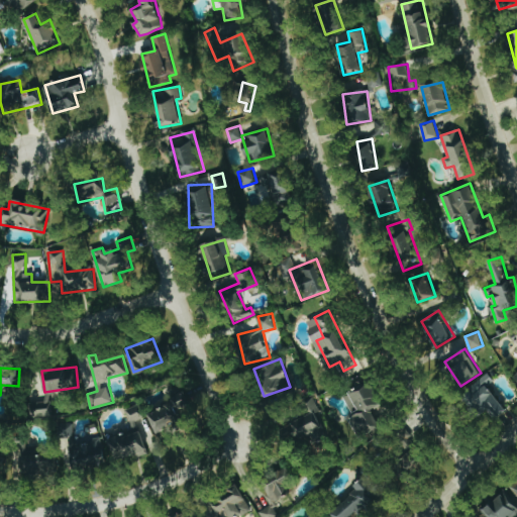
[(494,380),(490,374),(466,390),(480,411),(485,408),(492,419),(506,410),(489,384),(494,380)]
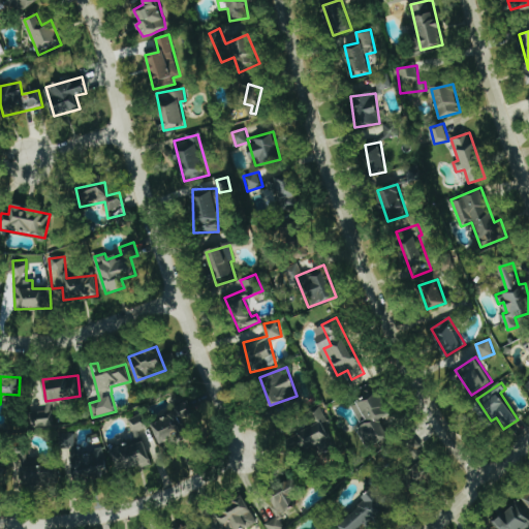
[(390,438),(382,419),(391,415),(379,386),(365,393),(367,397),(351,404),(369,446),(390,438)]
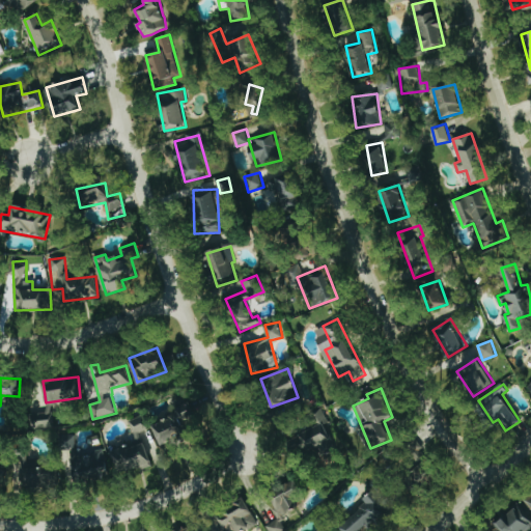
[(161,446),(191,432),(183,411),(151,424),(161,446)]
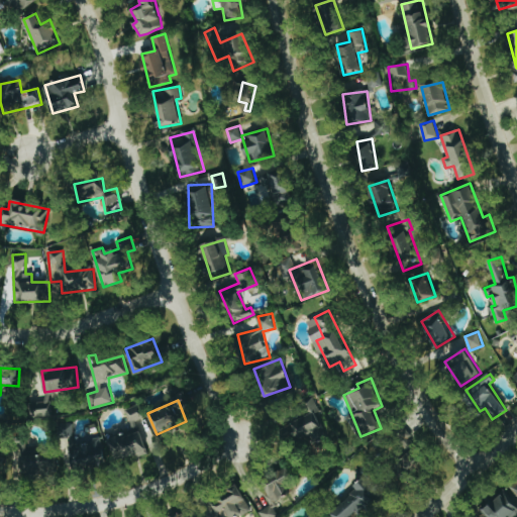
[(301,406),(306,414),(281,430),(285,438),(293,433),(299,442),(309,435),(315,444),(332,434),(310,400),(301,406)]
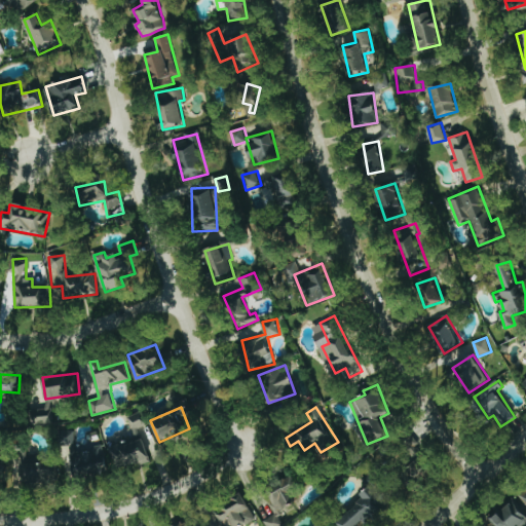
[(53,422),(52,408),(33,409),(34,424),(53,422)]
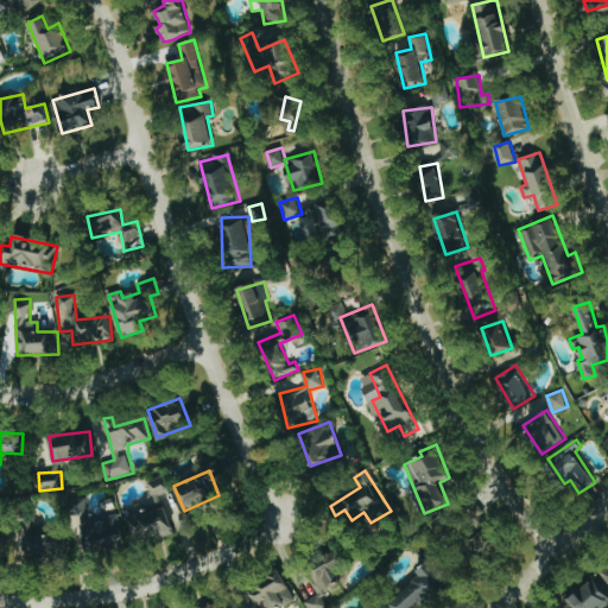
[(169,494),(165,477),(151,480),(153,498),(169,494)]
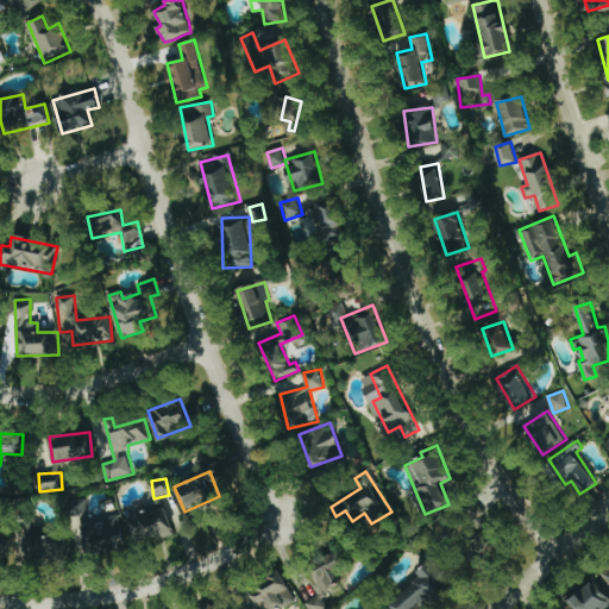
[(124,522),(110,523),(108,513),(88,514),(87,496),(68,497),(68,516),(83,515),(86,552),(125,550),(124,522)]
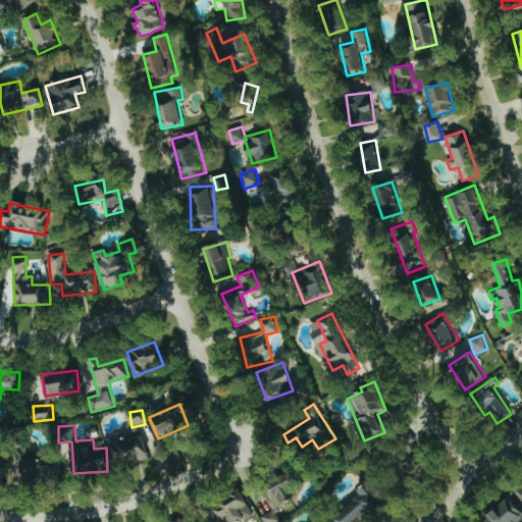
[(119,469),(151,457),(142,433),(110,446),(119,469)]
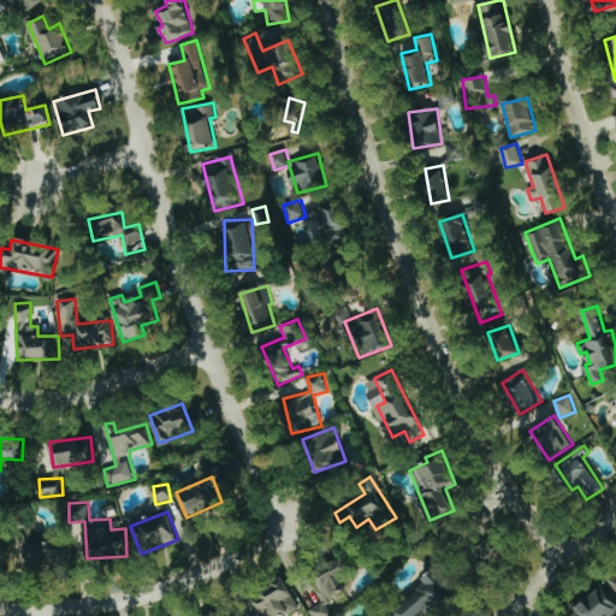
[(471,517),(479,538),(495,531),(486,511),(471,517)]
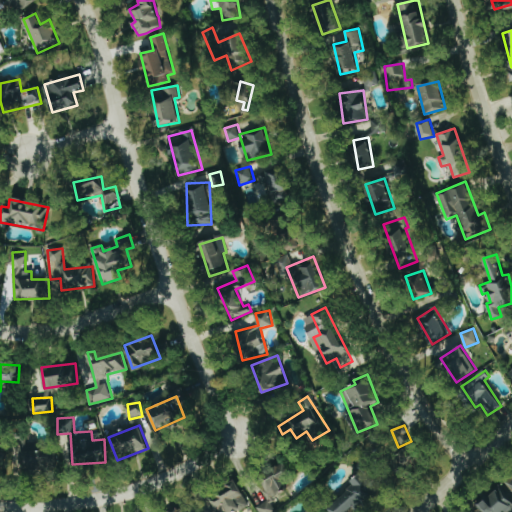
[(60,470),(59,448),(20,450),(21,471),(60,470)]
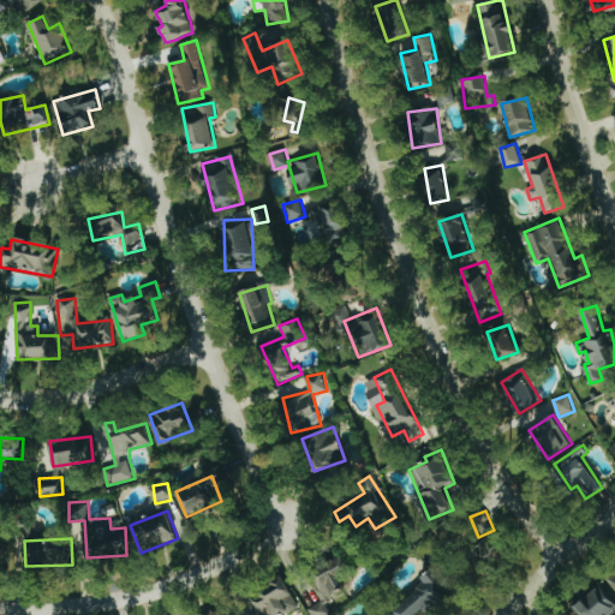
[(500,561),(499,542),(475,543),(476,562),(500,561)]
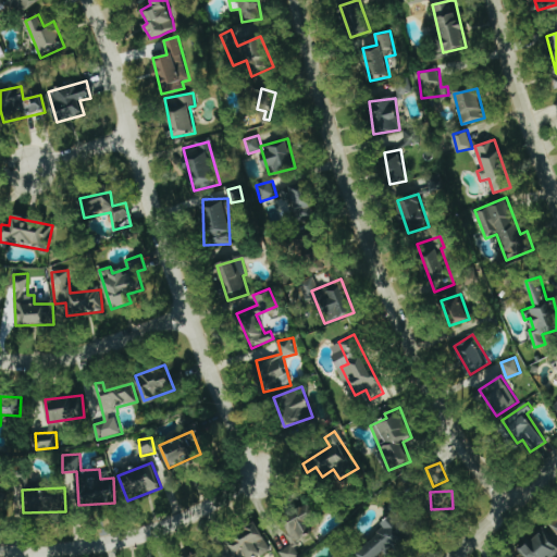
[(320,525),(310,502),(283,514),(293,537),(320,525)]
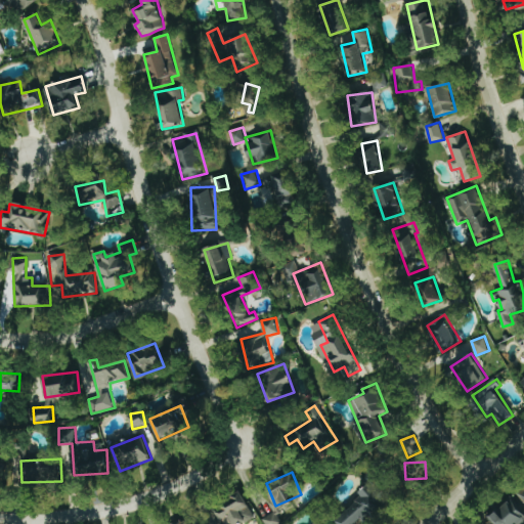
[(335,520),(338,523),(361,523),(388,499),(374,484),(335,520)]
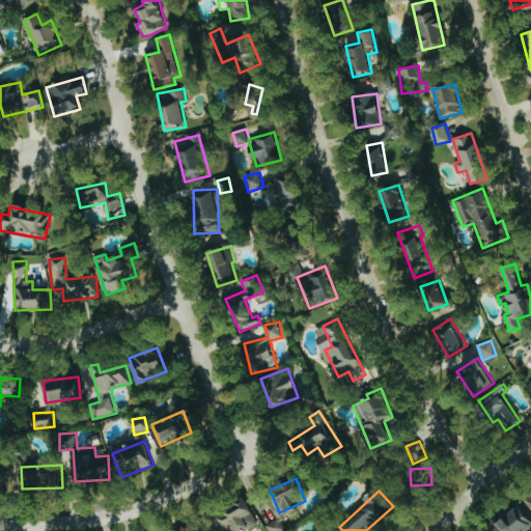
[(245,530),(259,523),(245,499),(210,519),(217,530),(245,530)]
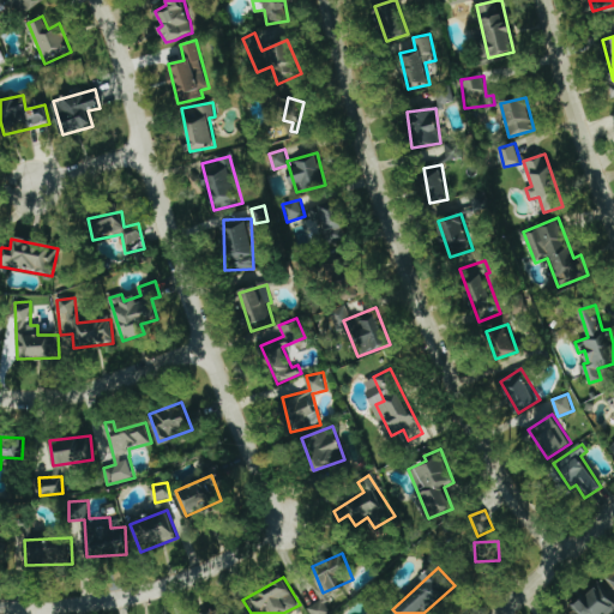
[(613,613),(613,600),(597,585),(570,613),(613,613)]
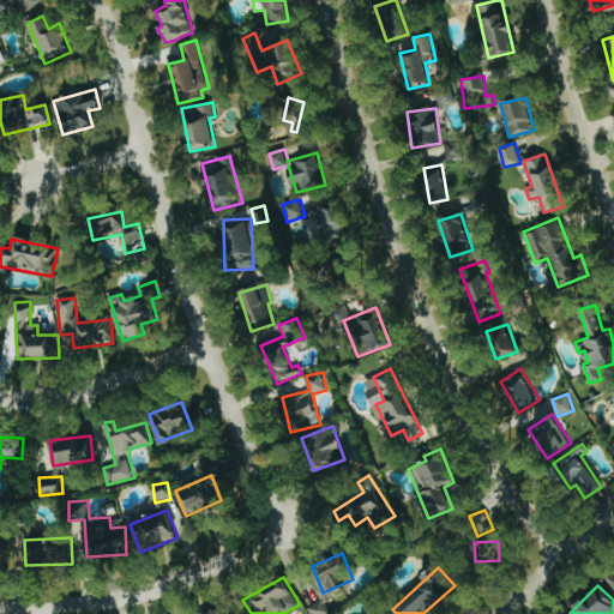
[(308,608),(312,613),(330,613),(323,600),(308,608)]
